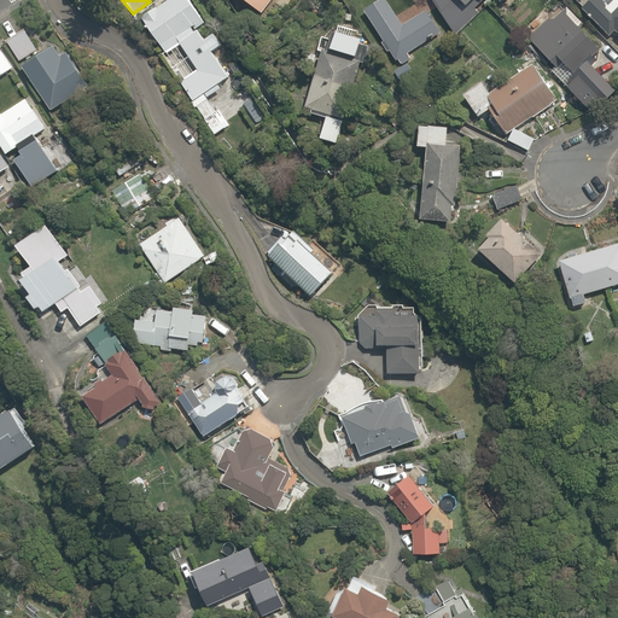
[(214,48),(223,42),(217,33),(210,38),(208,33),(203,35),(197,27),(209,19),(197,0),(157,0),(152,4),(155,7),(140,16),(163,52),(178,44),(186,56),(182,58),(188,68),(178,75),(192,98),(229,75),(214,48)]
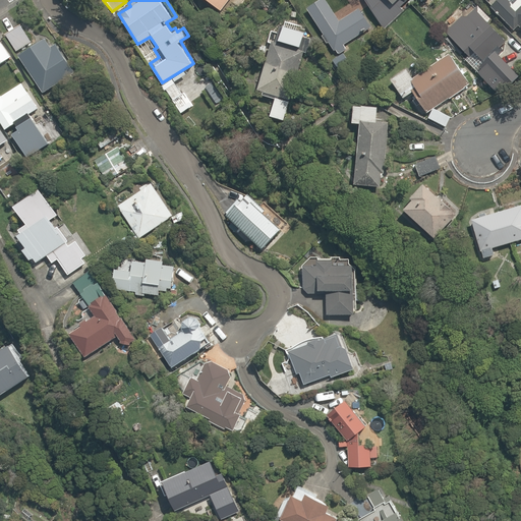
[(207,0),(219,9),(225,0),(207,0)]
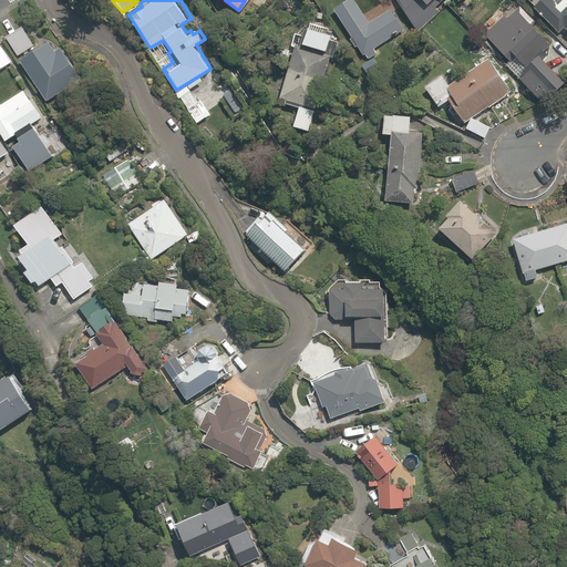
[(367,58),(378,51),(375,48),(399,32),(384,10),(368,20),(354,0),(342,0),(333,7),(367,58)]
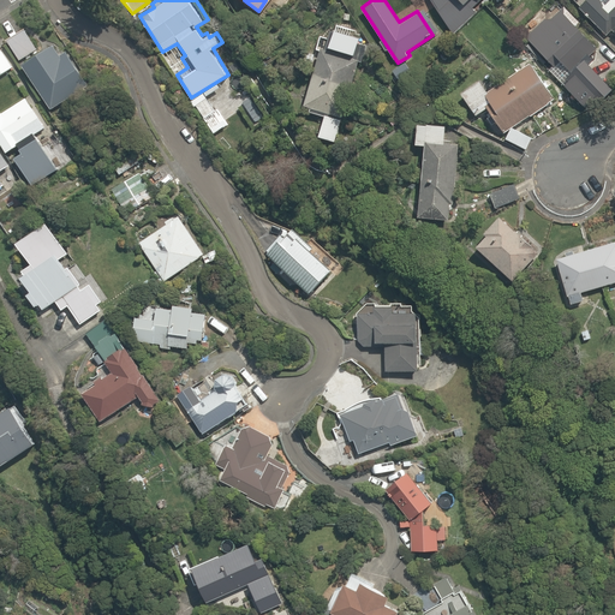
[(479,0),(441,0),(464,19),(479,0)]
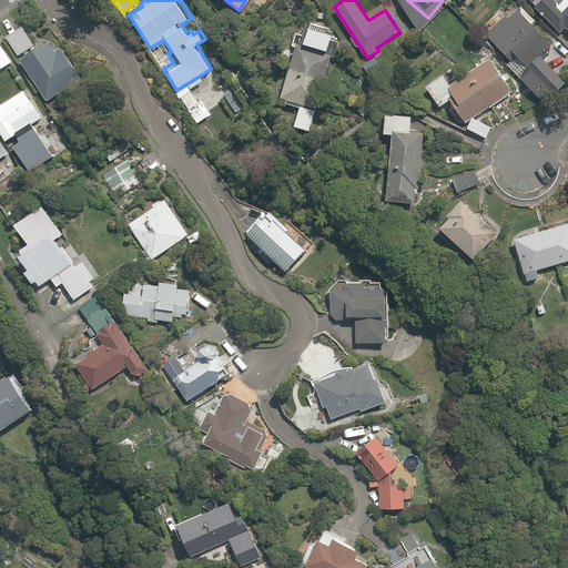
[(567,0),(533,0),(530,2),(560,34),(564,31),(567,34),(567,0)]
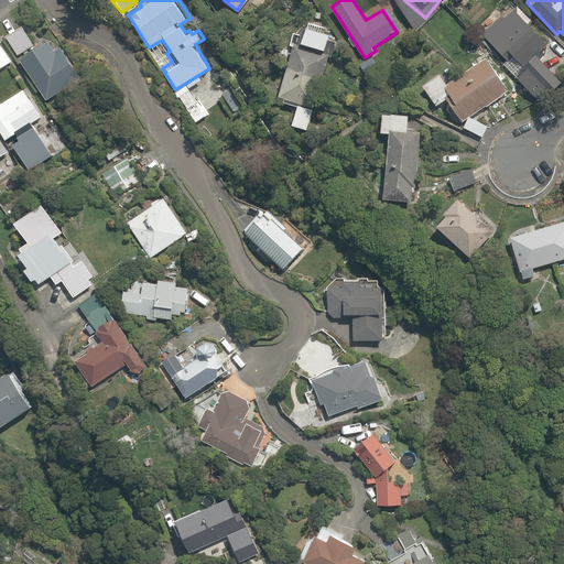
[(483,32),(502,55),(507,51),(522,67),(548,44),(512,6),(483,32)]
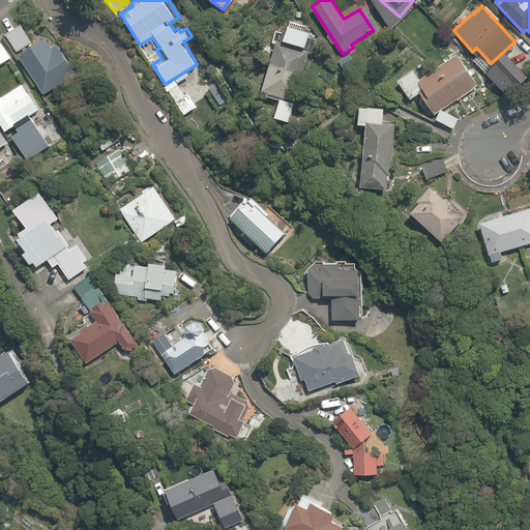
[(311,54),(315,41),(307,39),(312,25),(289,18),(285,29),(275,26),(271,40),(266,39),(260,58),(270,61),(260,93),(276,98),(271,117),(290,123),(295,104),(298,105),(311,65),(305,63),(308,54),(311,54)]
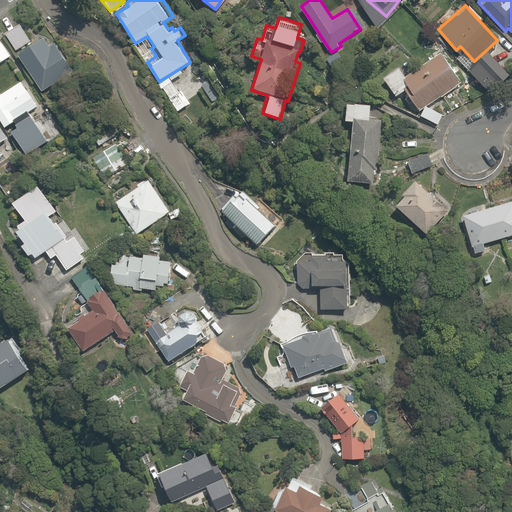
[(18,22),(4,31),(15,49),(30,40),(18,22)]
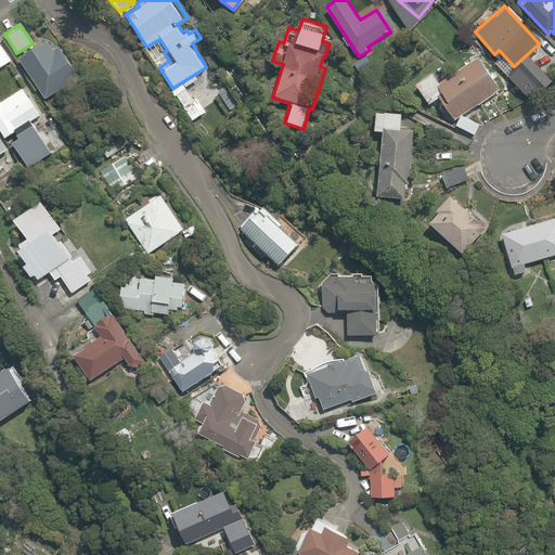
[(54,50),(47,38),(21,54),(46,97),(80,76),(62,46),(54,50)]
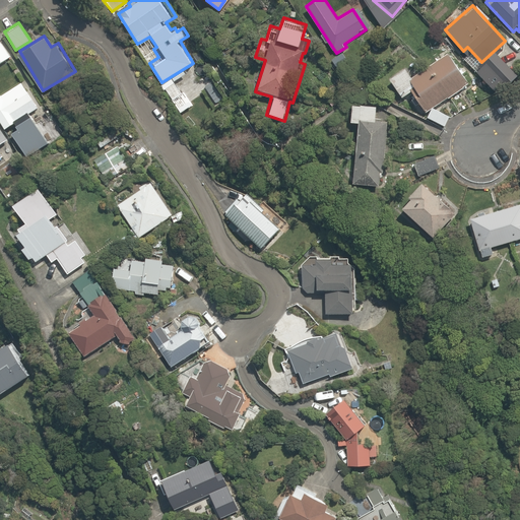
[(0,40),(0,61),(10,56),(0,40)]
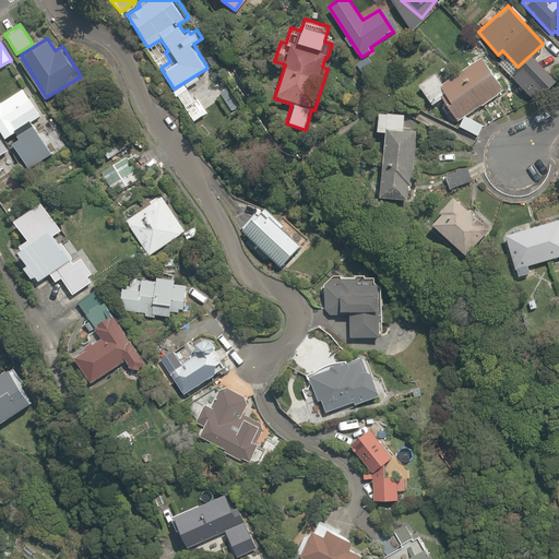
[(503,88),(482,54),(442,78),(437,69),(418,81),(432,104),(444,97),(459,120),(459,125),(477,137),(482,122),(466,115),(503,88)]
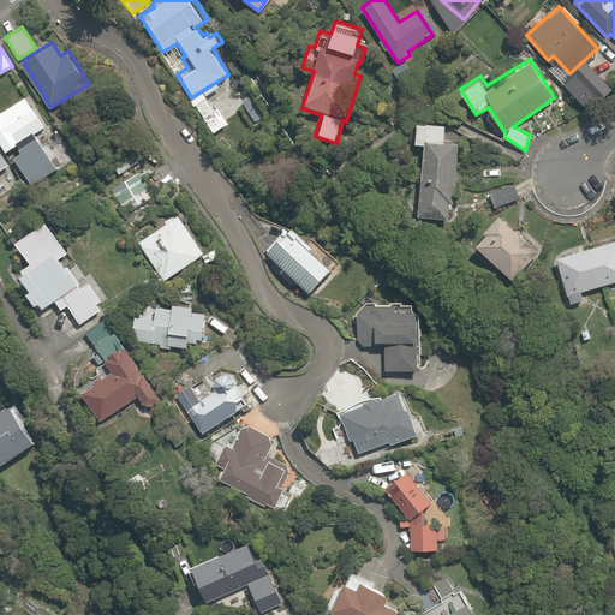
[(0,143),(5,153),(18,145),(16,142),(42,126),(23,95),(0,108),(0,143)]
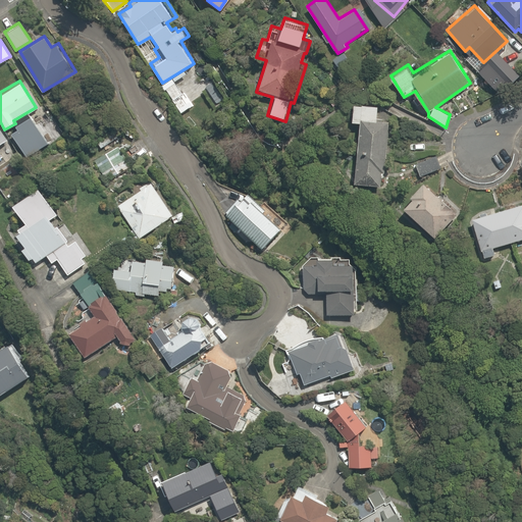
[(381,122),(382,108),(357,106),(355,126),(364,126),(359,188),(384,190),(390,123),(381,122)]
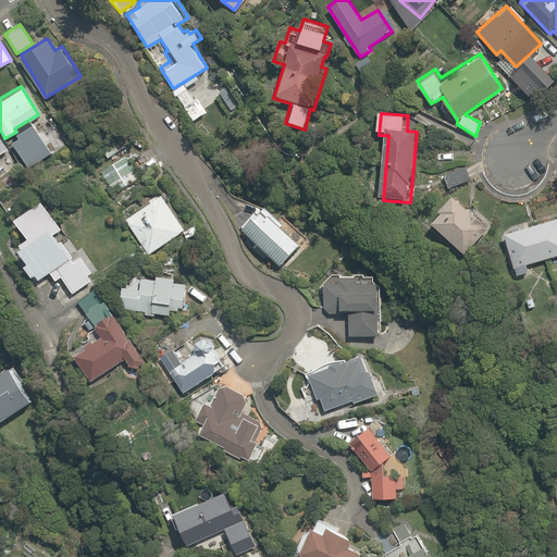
[(17,136),(11,139),(26,166),(50,153),(33,123),(15,133),(17,136)]
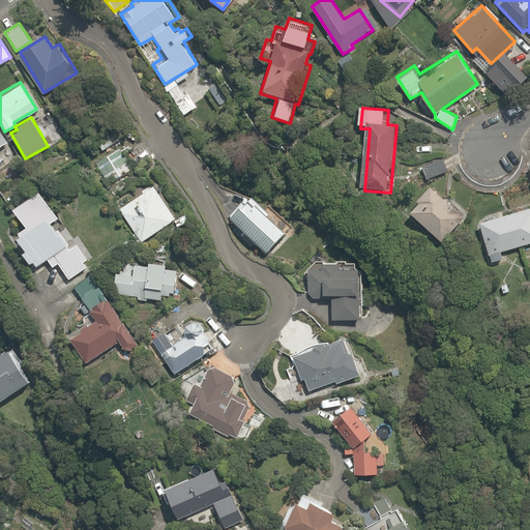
[(117,146),(95,159),(109,183),(131,170),(117,146)]
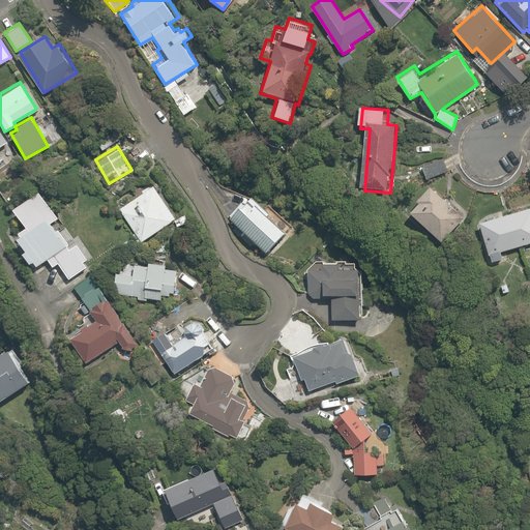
[(438,156),(421,160),(427,178),(443,174),(438,156)]
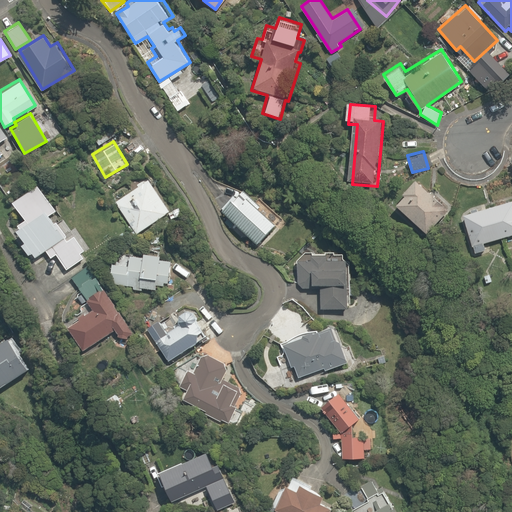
[(147,178),(115,200),(138,233),(170,211),(147,178)]
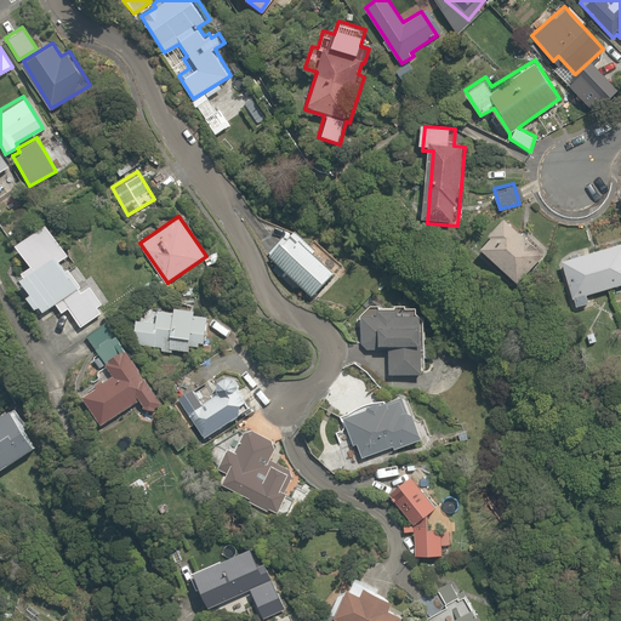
[(501,217),(486,234),(489,237),(480,248),(517,280),(542,254),(501,217)]
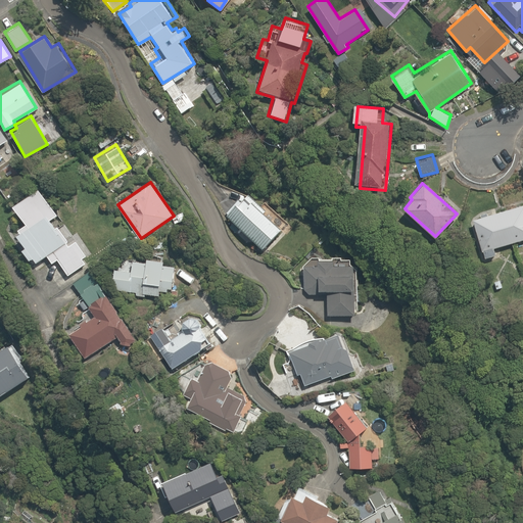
[(55,215),(38,187),(11,203),(27,226),(14,234),(22,246),(20,247),(29,260),(32,258),(50,287),(87,264),(72,239),(65,242),(50,218),(55,215)]
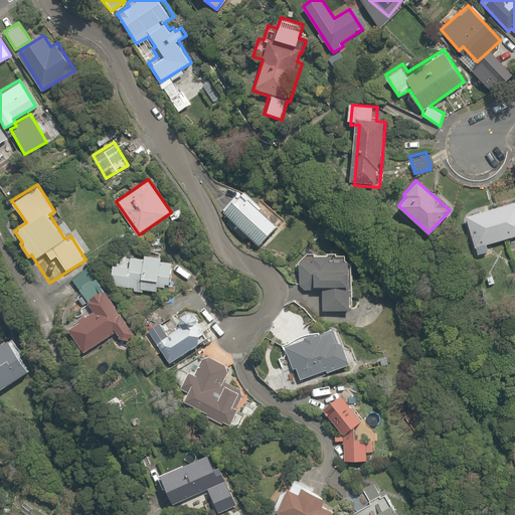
[(241,195),(224,212),(258,244),(275,226),(241,195)]
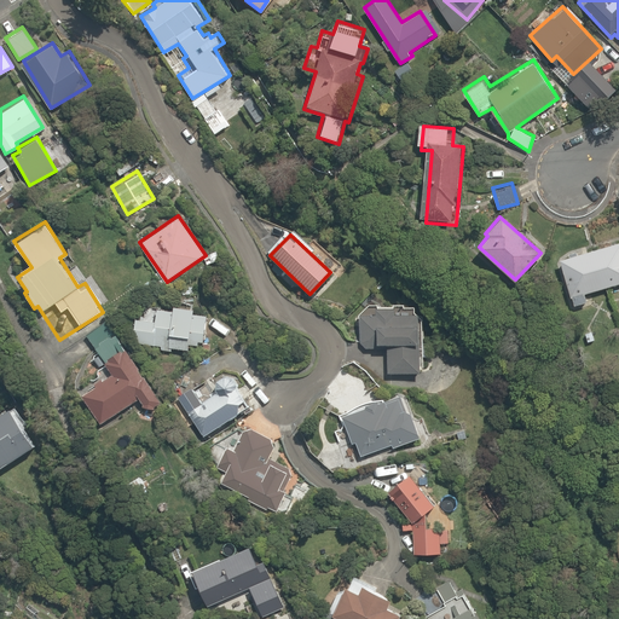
[(571,305),(588,301),(585,293),(618,283),(618,241),(557,258),(571,305)]
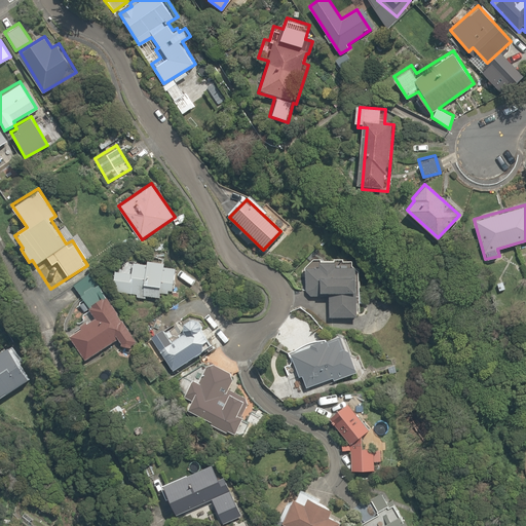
[(184,210),(177,216),(185,226),(193,220),(184,210)]
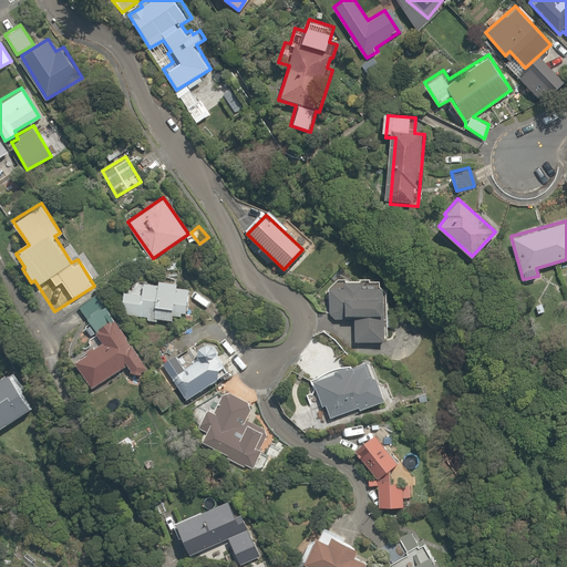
[(142,281),(125,280),(121,315),(173,320),(173,315),(182,316),(182,311),(187,311),(191,282),(157,278),(157,280),(143,278),(142,281)]
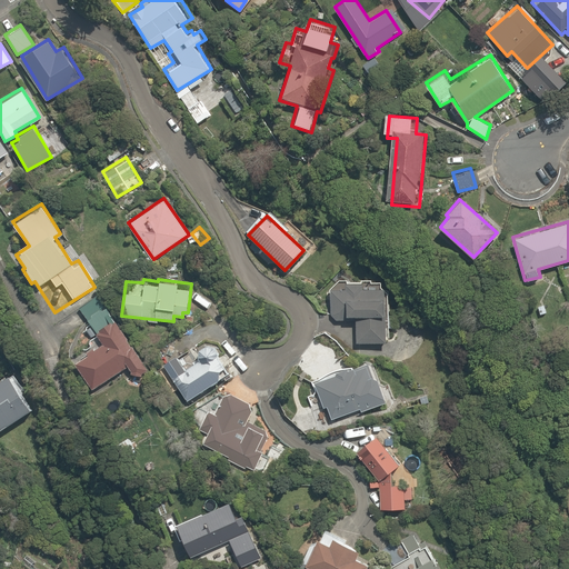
[(363,286),(363,280),(331,281),(332,319),(353,318),(353,346),(385,345),(382,286),(363,286)]
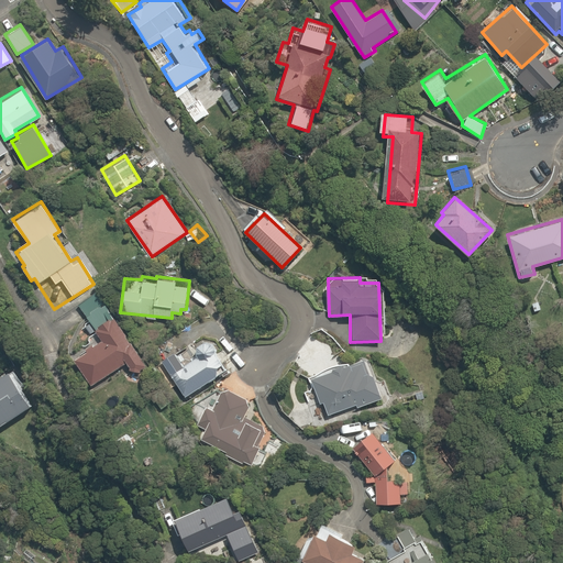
[(97,289),(78,301),(92,322),(110,311),(97,289)]
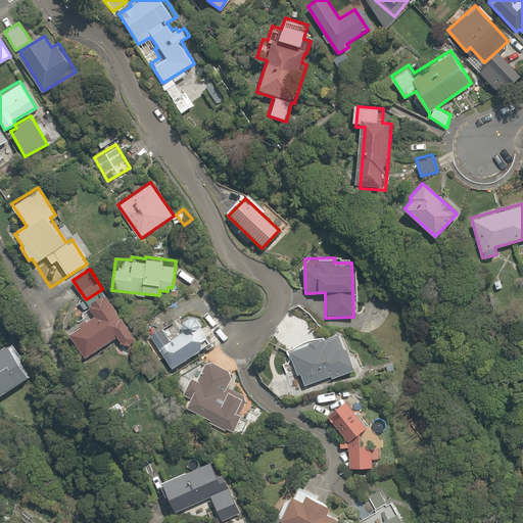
[(97,316),(67,335),(83,359),(115,337),(123,348),(136,339),(105,292),(89,303),(97,316)]
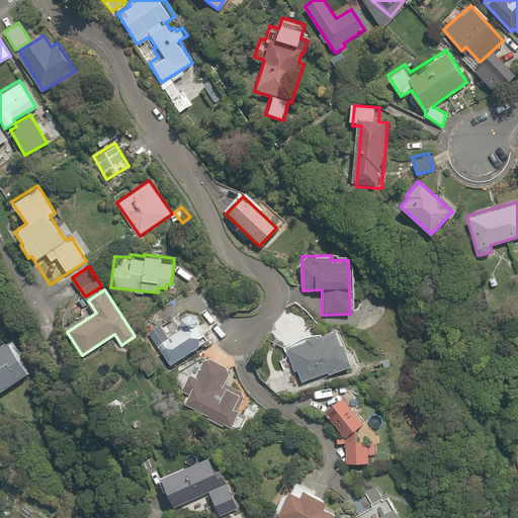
[(187,327),(177,312),(148,330),(170,365),(206,342),(194,322),(187,327)]
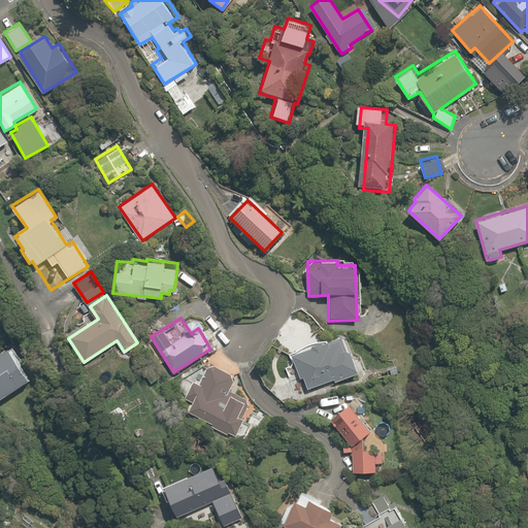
[(343,335),(310,344),(310,347),(292,352),(299,381),(305,380),(308,391),(355,380),(343,335)]
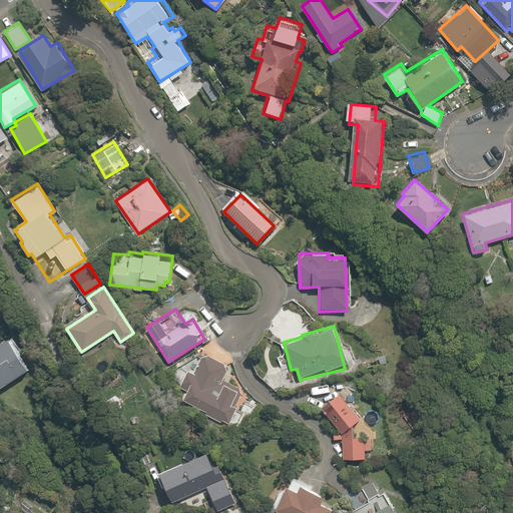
[(10,337),(0,343),(0,386),(30,368),(10,337)]
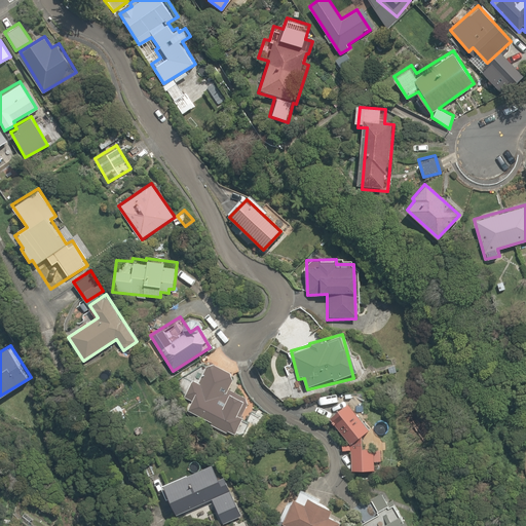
[(200,382),(193,379),(185,398),(190,400),(186,410),(211,421),(209,425),(226,434),(228,430),(236,434),(243,416),(237,413),(245,397),(231,390),(238,375),(210,362),(200,382)]
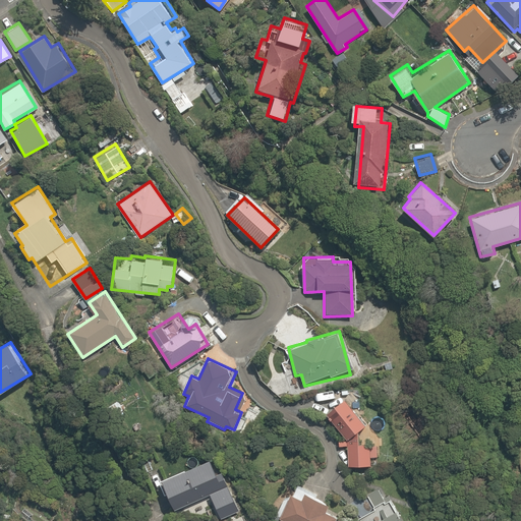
[(331,388),(314,393),(317,402),(334,397),(331,388)]
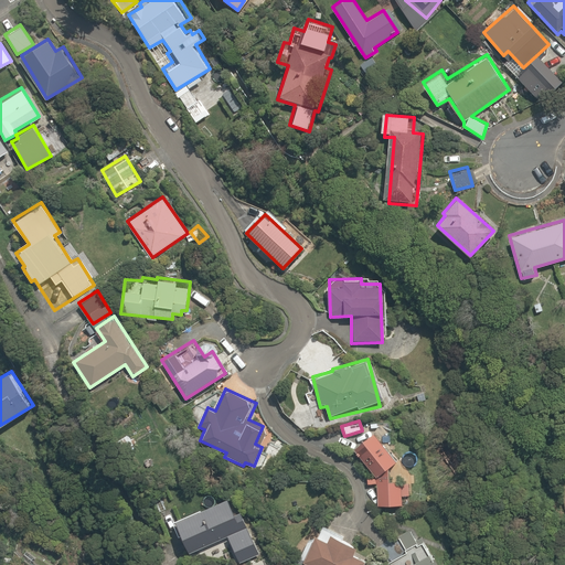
[(376,503),(401,503),(401,468),(373,430),(353,446),(375,477),(376,503)]
